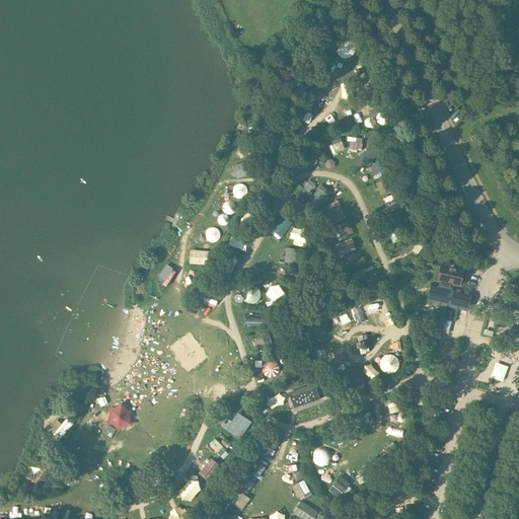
[(339,55),(351,60),(354,49),(342,45),(339,55)]
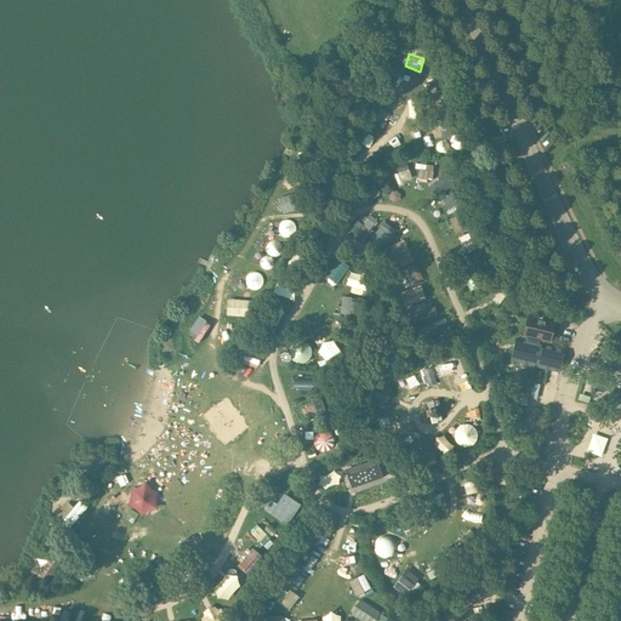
[(398,108),(404,98),(394,92),(388,102),(398,108)]
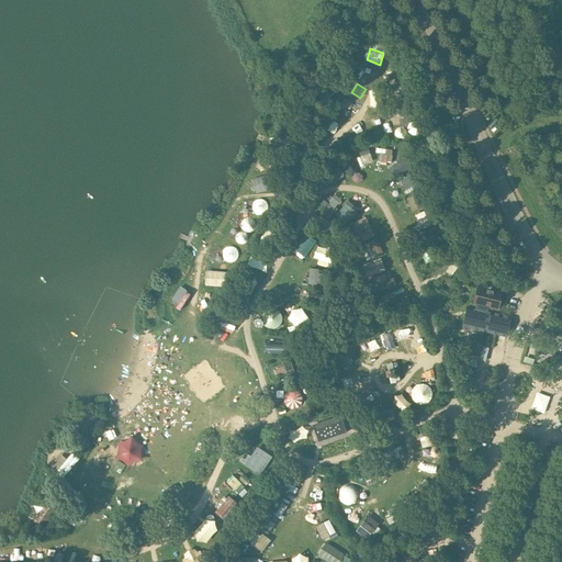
[(328,120),(325,127),(333,131),(336,122),(328,120)]
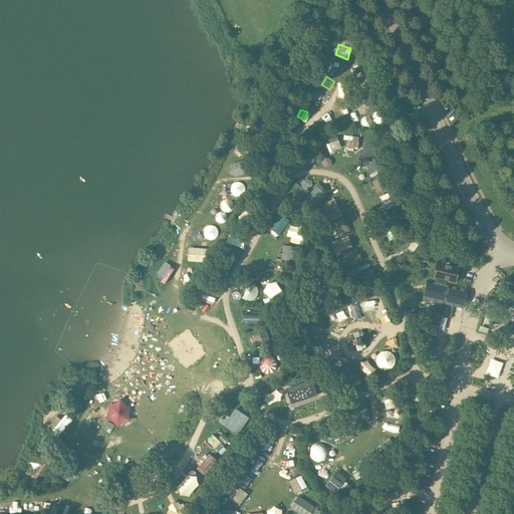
[(358,150),(358,136),(345,136),(344,149),(358,150)]
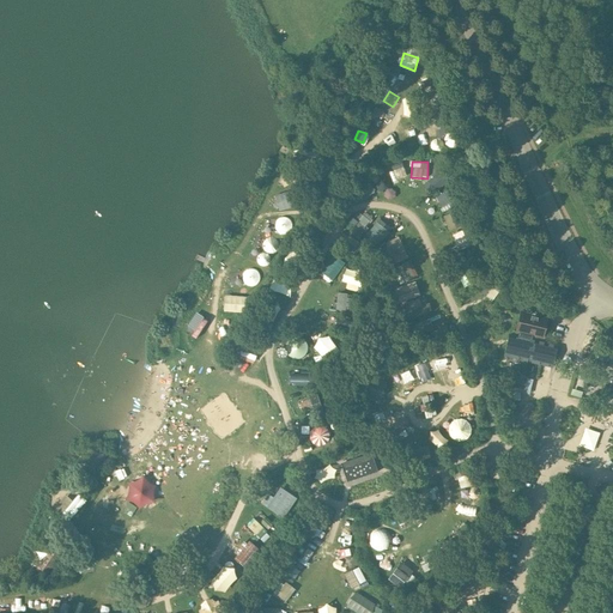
[(390,165),(393,181),(406,177),(402,163),(390,165)]
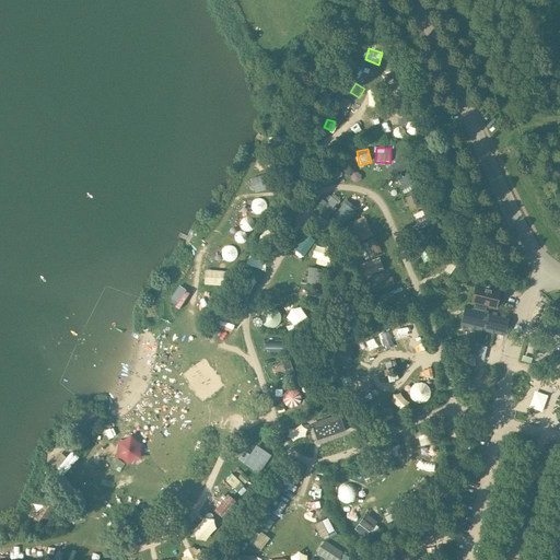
[(391,165),(396,175),(407,170),(401,159),(391,165)]
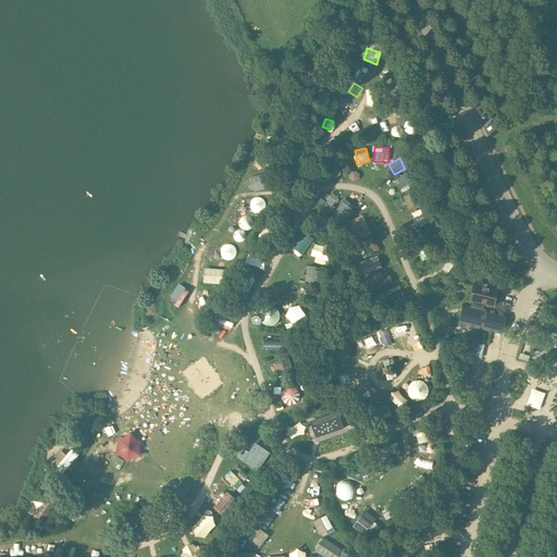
[(248,180),(254,193),(264,187),(259,174),(248,180)]
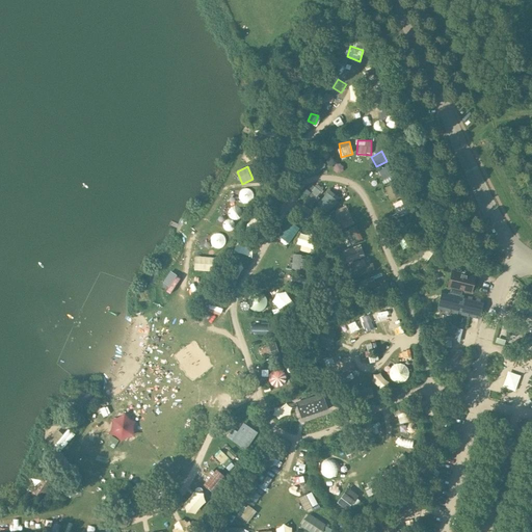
[(313,186),(306,197),(329,211),(337,200),(313,186)]
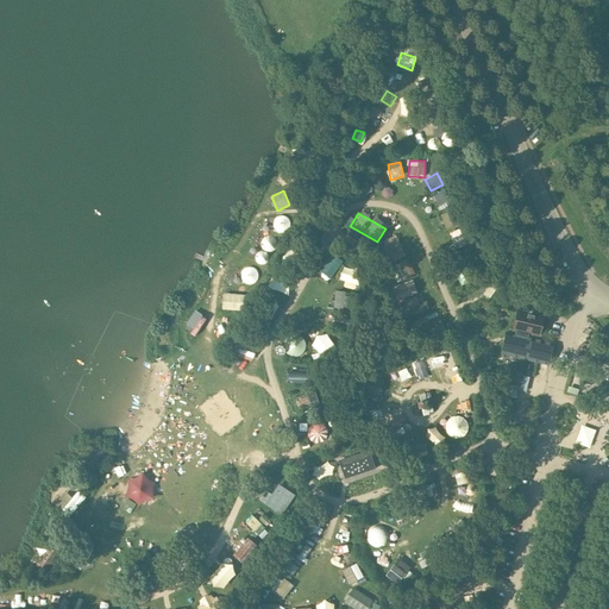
[(275,231),(289,228),(287,215),(274,218),(275,231)]
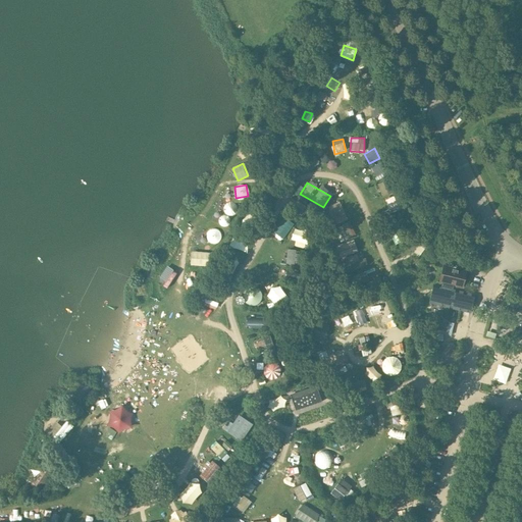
[(337,206),(324,213),(329,223),(343,216),(337,206)]
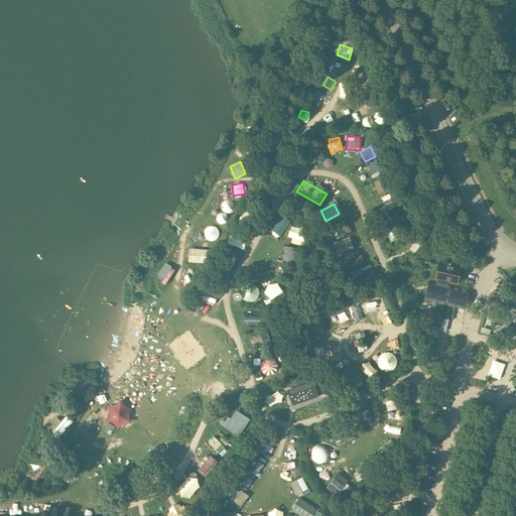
[(281,215),(271,229),(280,235),(290,221),(281,215)]
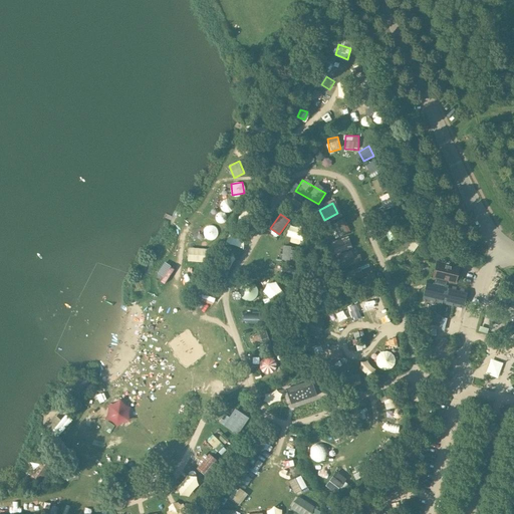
[(226,223),(225,215),(216,216),(217,223),(226,223)]
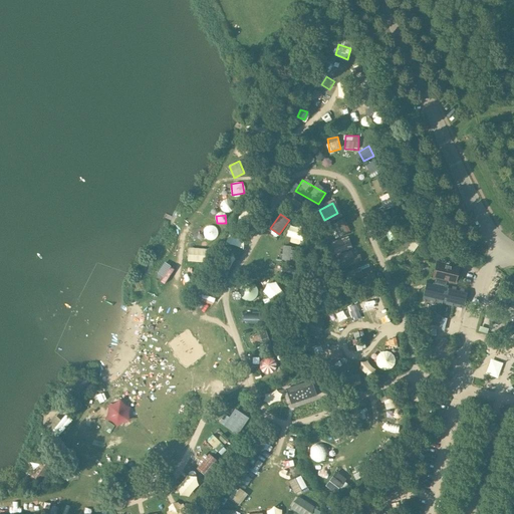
[(341,230),(346,228),(343,221),(338,223),(341,230)]
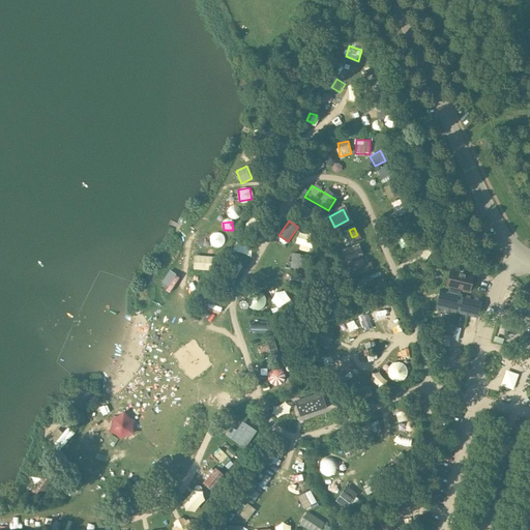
[(348,231),(342,234),(348,247),(362,240),(359,235),(352,239),(348,231)]
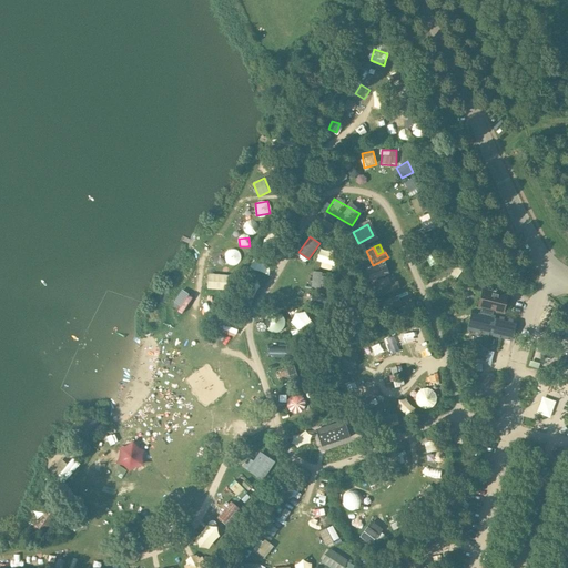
[(225,264),(237,264),(237,250),(225,250),(225,264)]
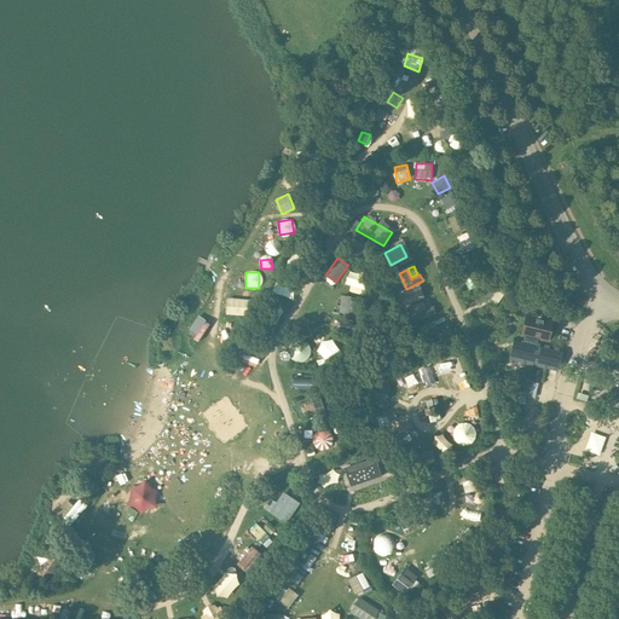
[(399,305),(422,300),(420,288),(397,293),(399,305)]
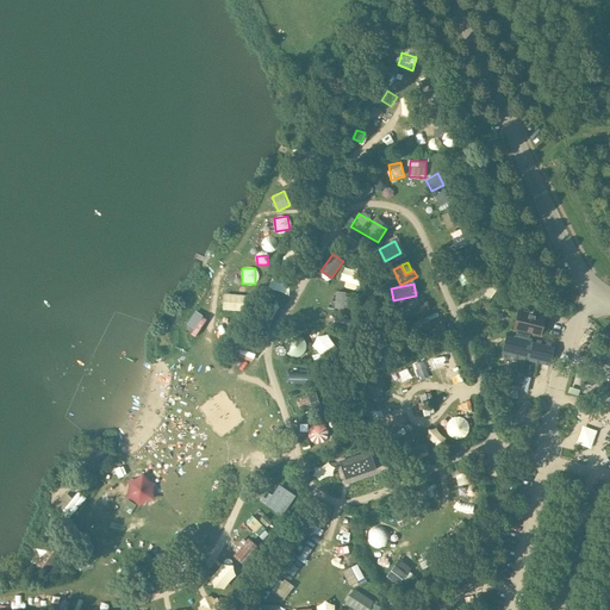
[(404,317),(427,310),(421,293),(398,302),(404,317)]
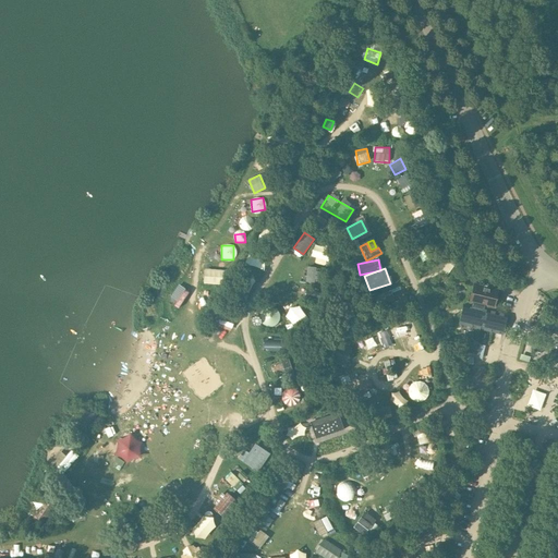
[(223,269),(202,269),(203,284),(223,283),(223,269)]
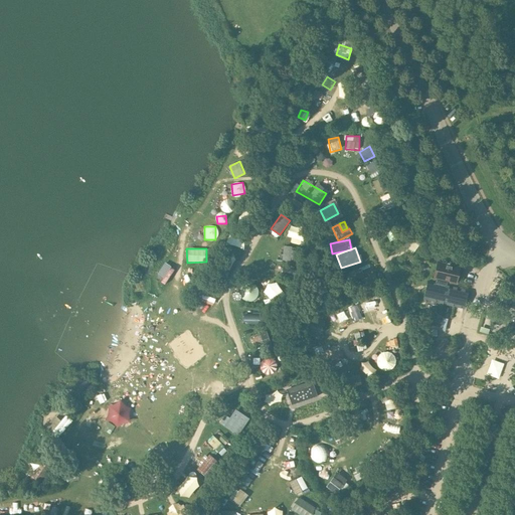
[(229,271),(235,255),(227,252),(221,268),(229,271)]
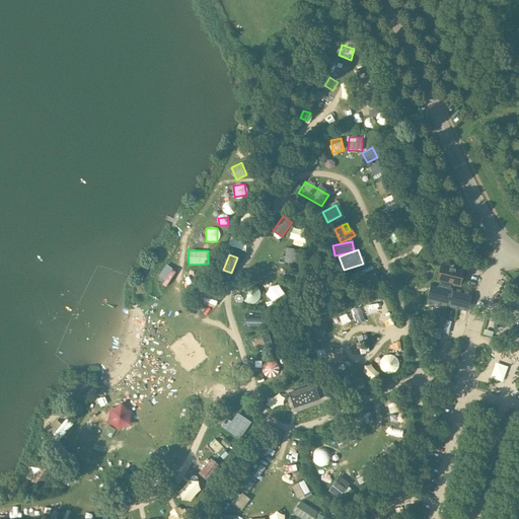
[(432,284),(427,302),(466,311),(470,294),(449,289),(451,284),(458,286),(462,270),(442,265),(438,281),(439,282),(438,286),(432,284)]
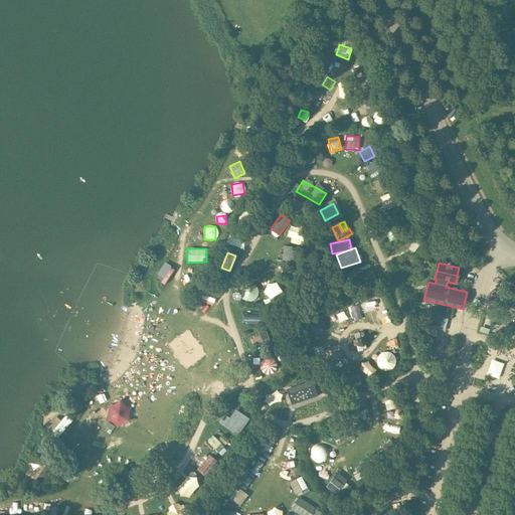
[(279,266),(277,278),(291,281),(294,269),(279,266)]
